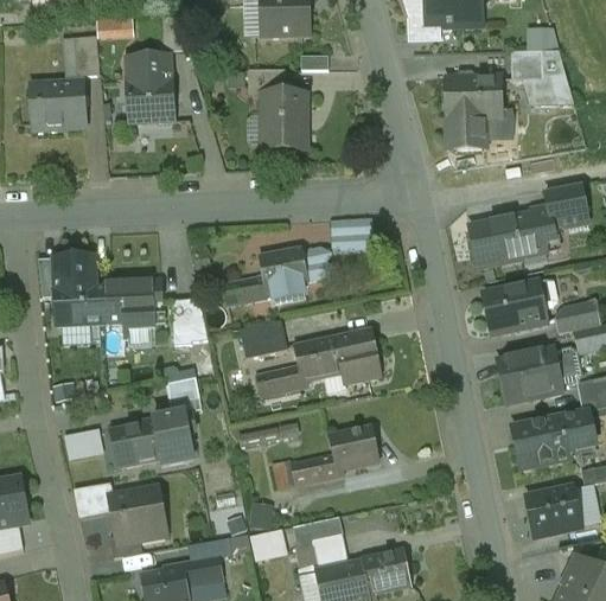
[(259,0),(260,36),(310,34),(310,0),(259,0)]
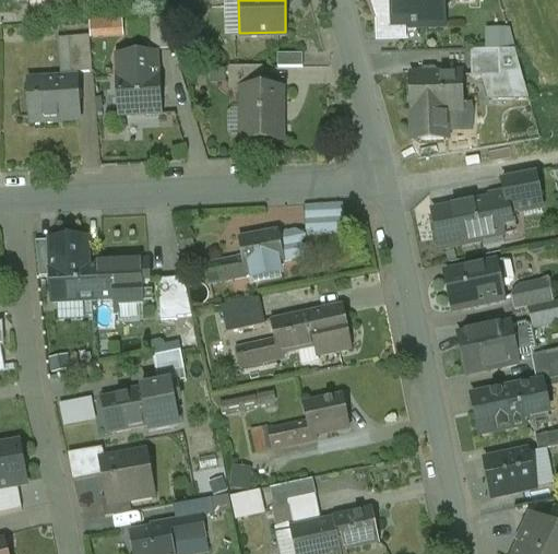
[(390,0),(391,25),(444,24),(443,0),(390,0)]
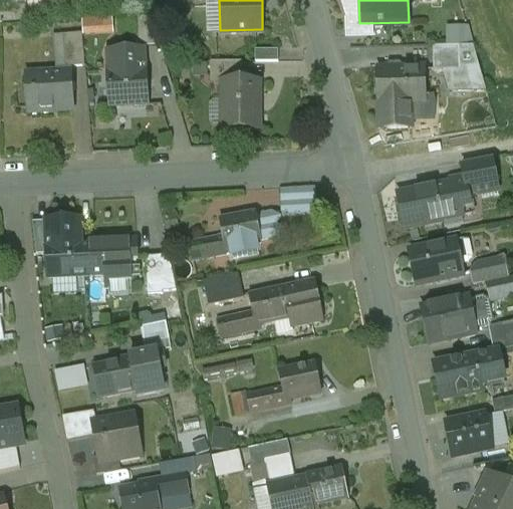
[(81,31),(65,32),(68,64),(84,62),(81,31)]
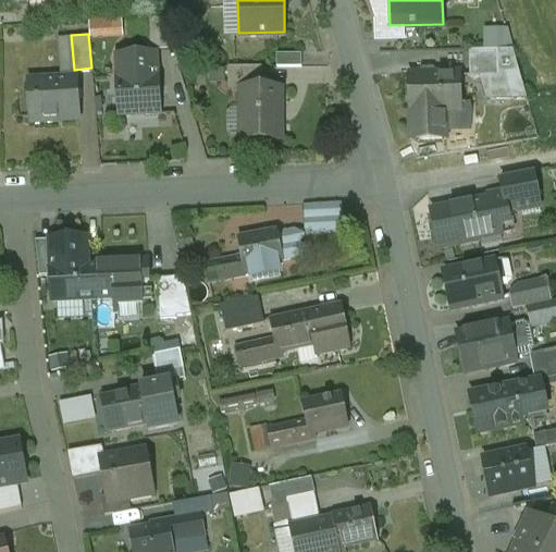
[(496,47),(497,73),(487,73),(489,97),(513,97),(506,73),(520,73),(513,46),(496,47)]
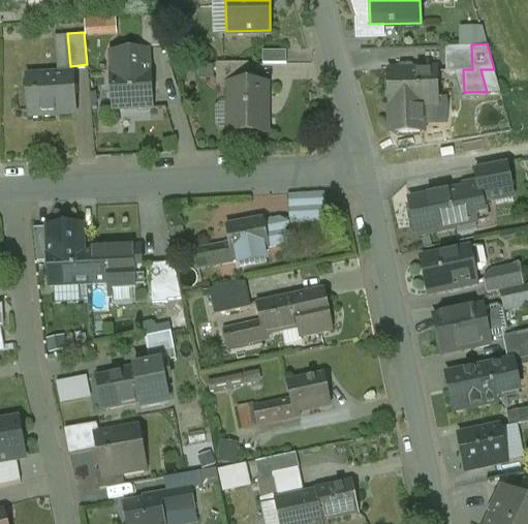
[(471,44),(444,44),(445,70),(463,69),(472,69),(471,44)]
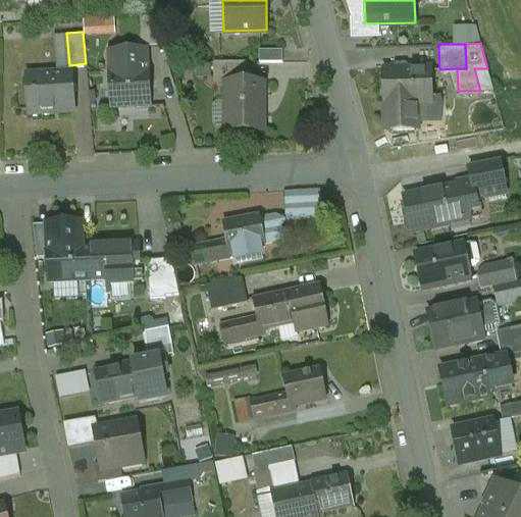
[(281,47),(258,48),(258,59),(281,59),(281,47)]
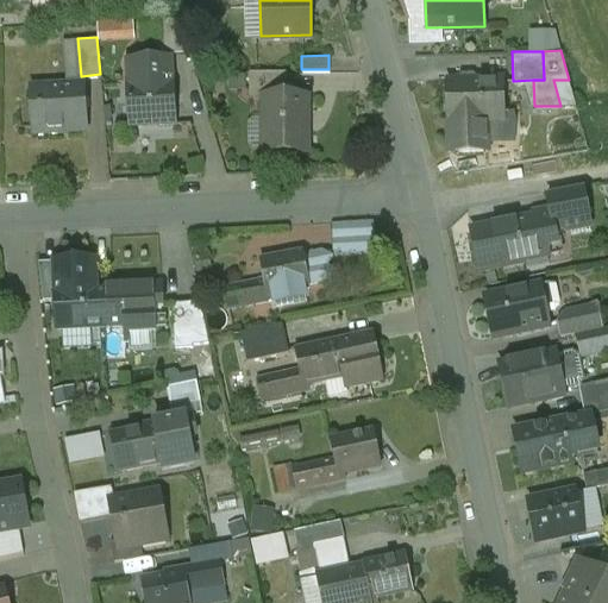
[(171,57),(126,60),(127,83),(173,81),(171,57)]
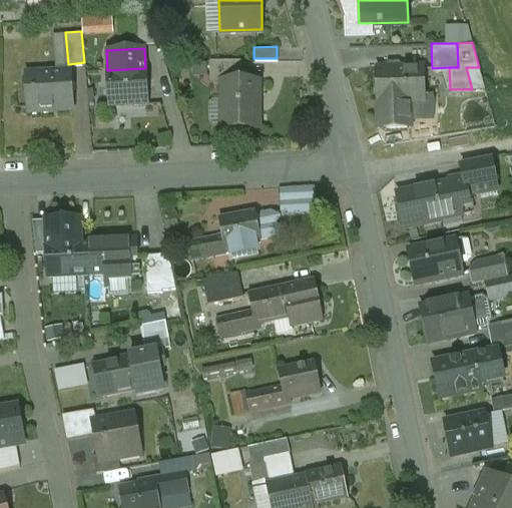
[(241,59),(209,59),(209,79),(220,79),(220,78),(240,78),(241,59)]
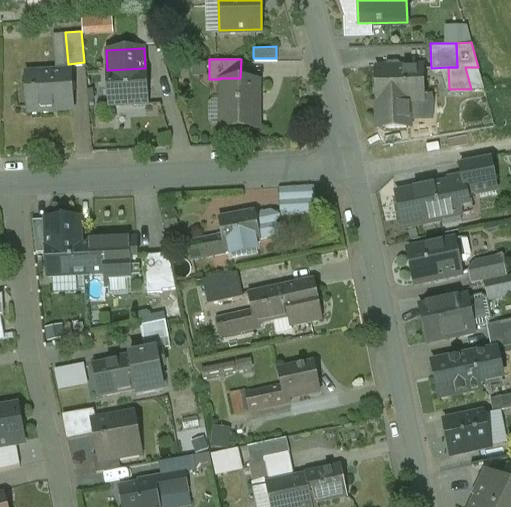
[(399,62),(397,60),(387,61),(387,66),(375,66),(376,122),(382,126),(409,126),(409,117),(409,101),(423,100),(423,94),(423,65),(399,66),(399,62)]
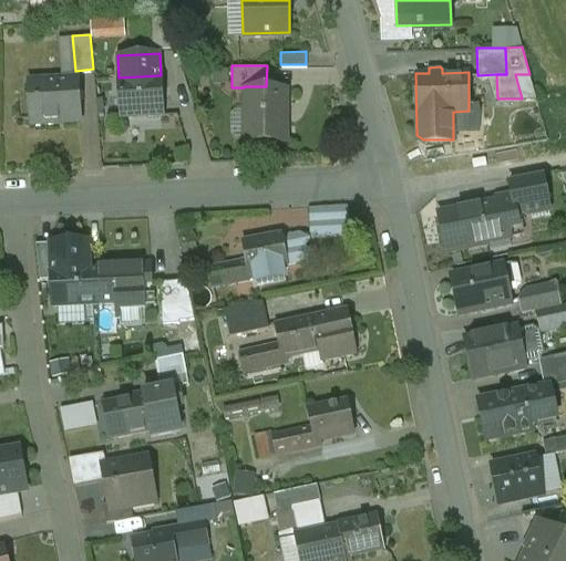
[(119,78),(117,78),(120,115),(164,113),(162,75),(161,75),(119,78)]
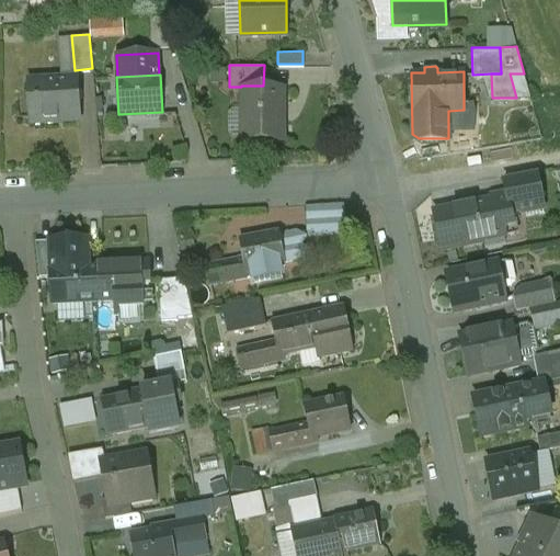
[(78,76),(27,79),(30,120),(80,116),(78,76)]
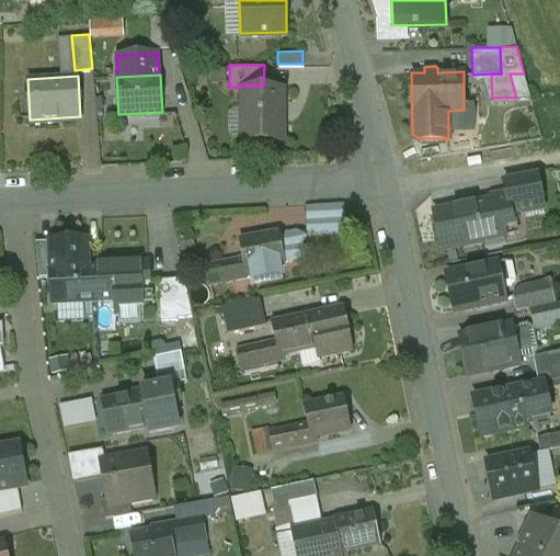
[(263,86),(241,86),(241,87),(241,137),(283,137),(283,86),(263,86)]
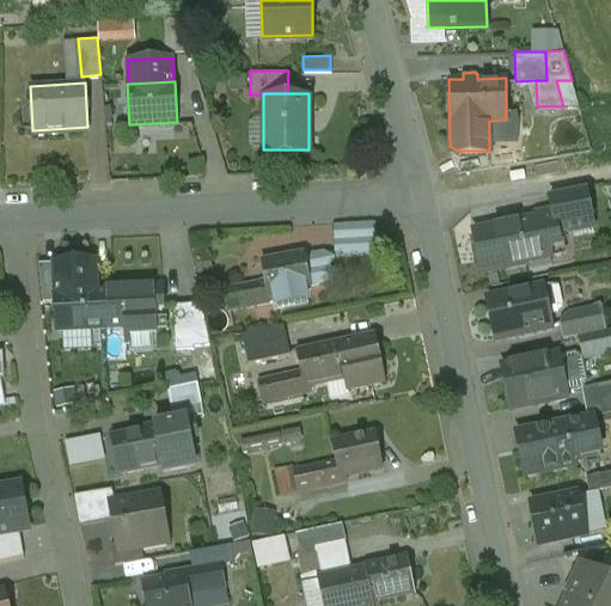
[(506,112),(506,120),(489,121),(489,140),(517,139),(515,111),(506,112)]
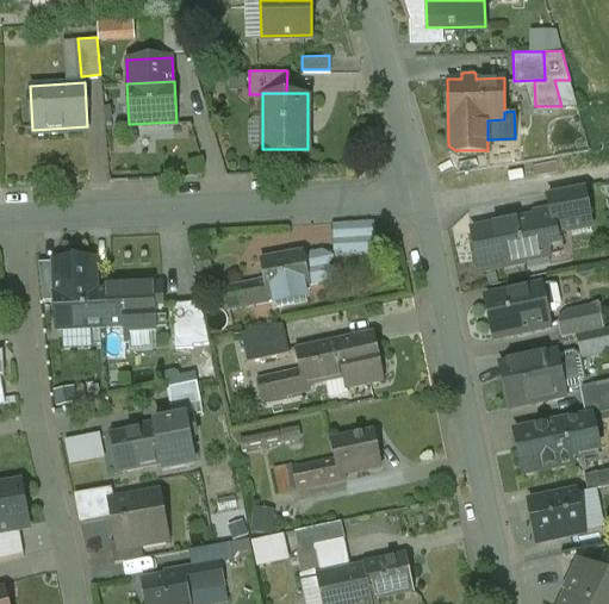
[(584,186),(547,193),(552,213),(553,219),(589,213),(584,186)]
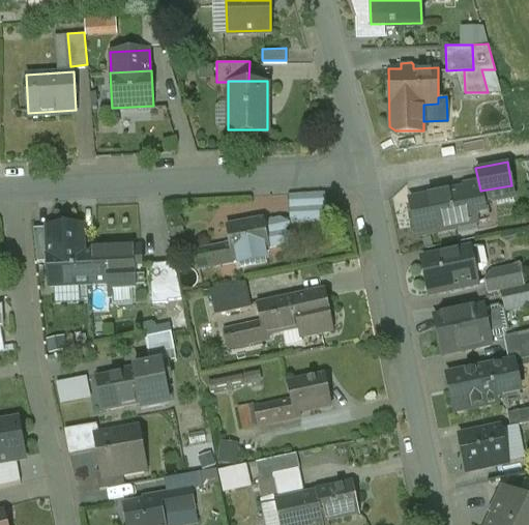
[(479,185),(450,192),(450,190),(409,198),(416,232),(456,225),(457,224),(454,214),(485,208),(480,191),(479,185)]
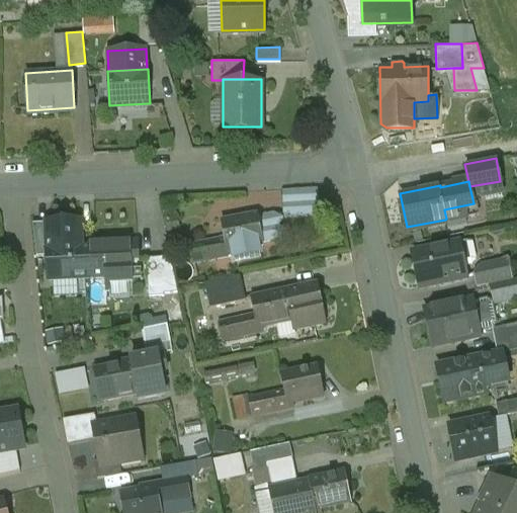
[(303,187),(284,188),(282,188),(283,214),(285,214),(304,212),(306,212),(306,211),(315,211),(318,211),(318,209),(317,209),(317,200),(317,198),(316,188),(317,188),(316,186),(314,186),(314,187),(305,187),(303,187)]
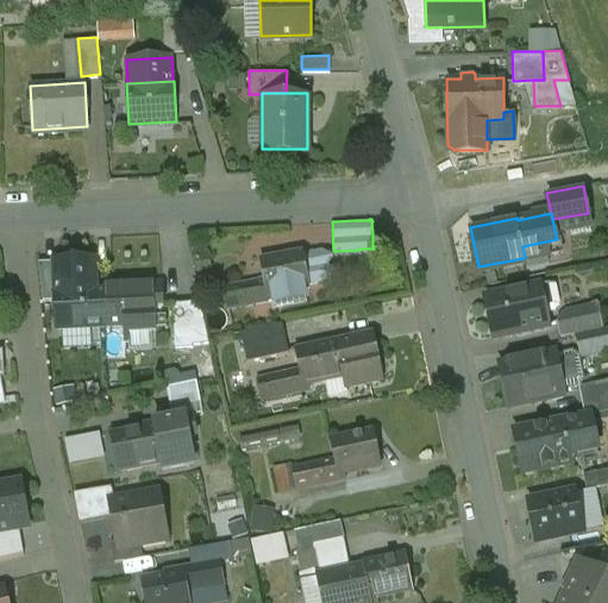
[(557,239),(522,246),(525,257),(524,258),(526,265),(549,261),(546,253),(558,251),(557,239)]
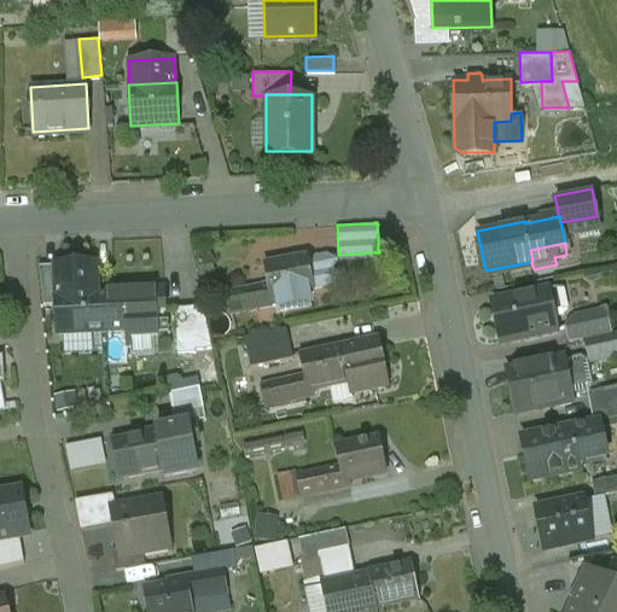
[(267,280),(223,289),(228,310),(277,301),(275,295),(313,287),(312,284),(307,256),(306,252),(263,261),(267,280)]
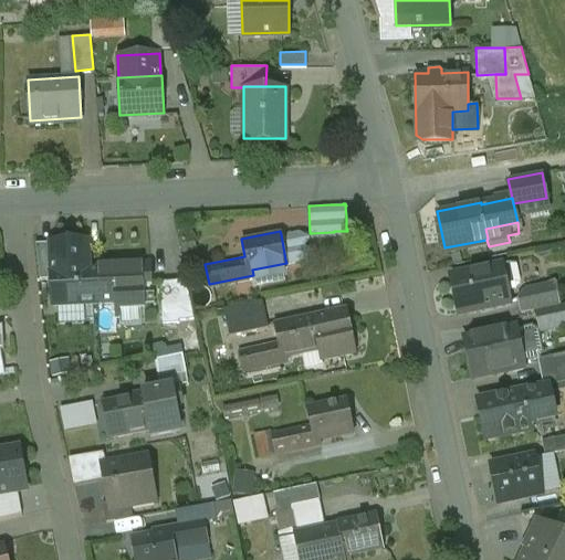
[(297,231),(281,234),(285,260),(303,256),(309,249),(302,244),(306,236),(297,231)]
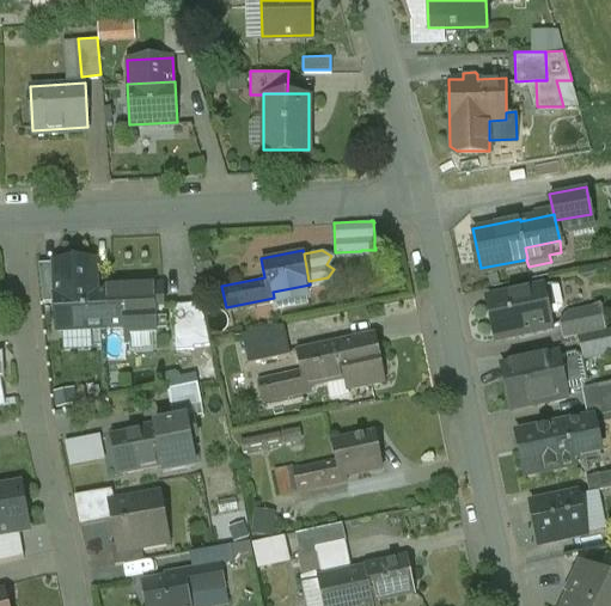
[(162,282),(98,286),(97,258),(50,261),(54,329),(123,325),(124,331),(156,330),(154,305),(163,305),(163,303),(162,282)]
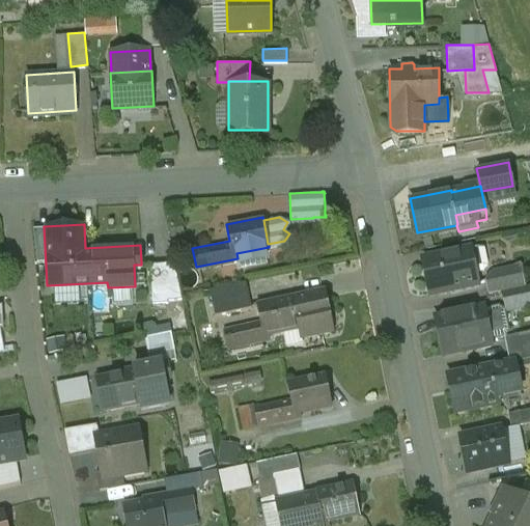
[(482,245),(470,247),(474,266),(486,264),(482,245)]
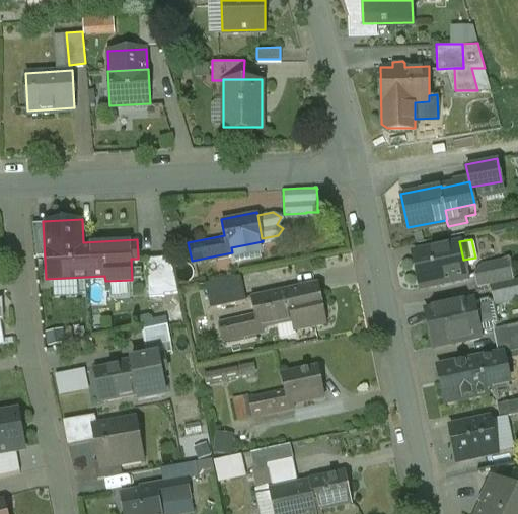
[(459,241),(413,251),(420,285),(466,275),(463,260),(459,241)]
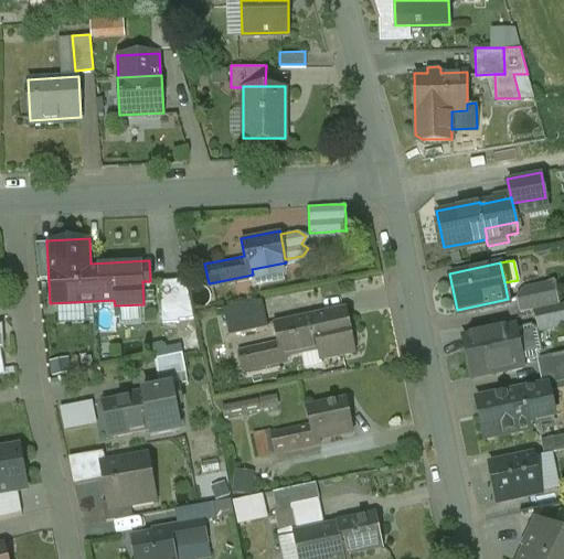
[(184,277),(159,278),(161,320),(178,319),(178,316),(192,314),(184,277)]
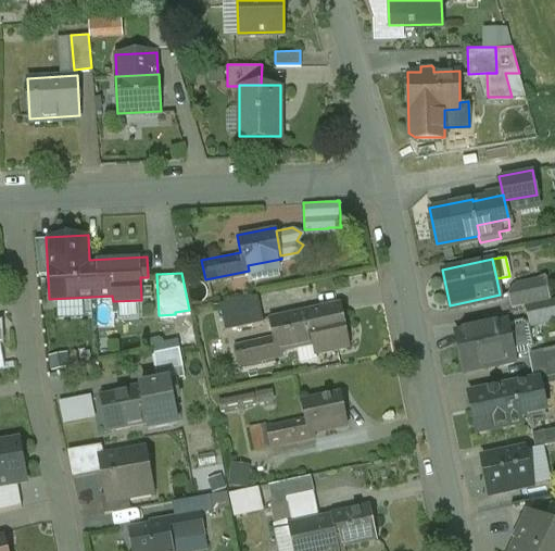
[(544,275),(515,280),(508,291),(511,305),(526,303),(550,298),(544,275)]
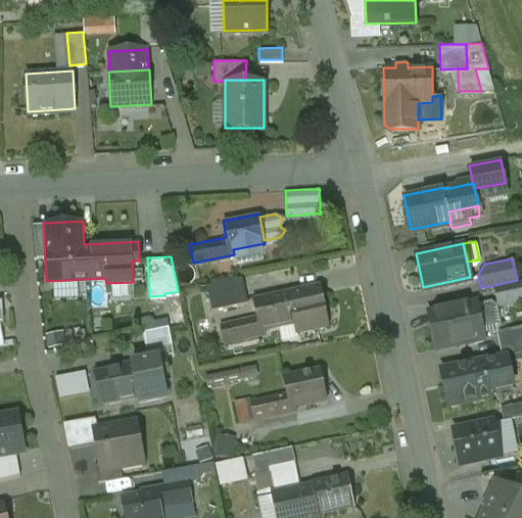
[(242,276),(205,283),(211,309),(247,300),(242,276)]
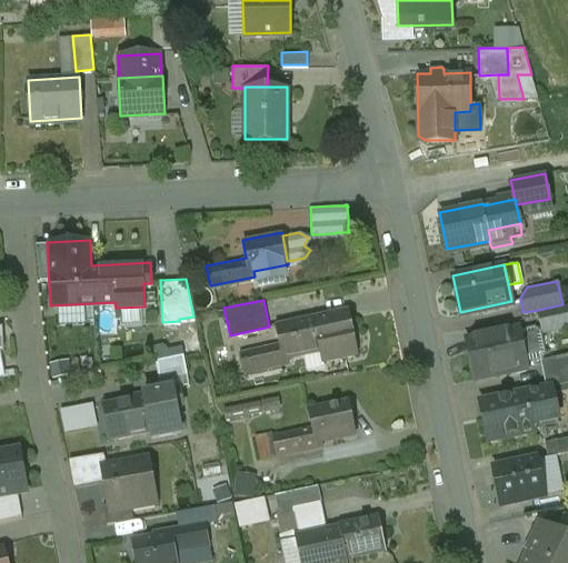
[(562,304),(538,310),(542,329),(567,323),(567,311),(567,303),(562,304)]
